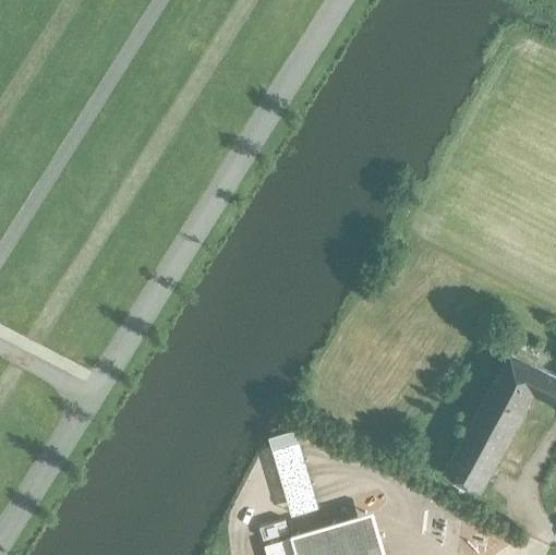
[(455,449),(438,475),(479,497),(492,474),(514,486),(545,427),(548,430),(555,414),(555,374),(538,364),(542,357),(518,344),(514,351),(512,351),(509,357),(506,354),(455,449)]
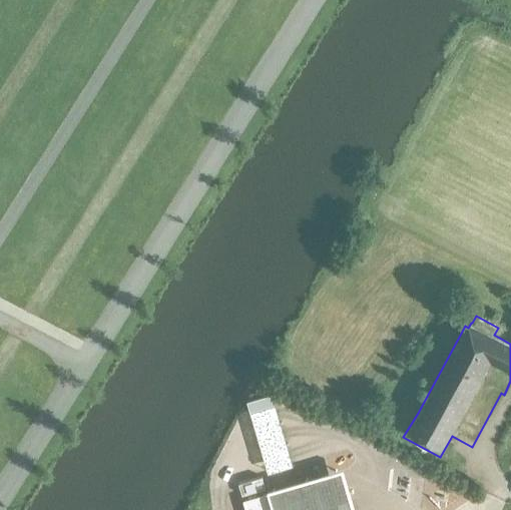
[(275,406),(271,395),(245,403),(248,414),(275,406)]
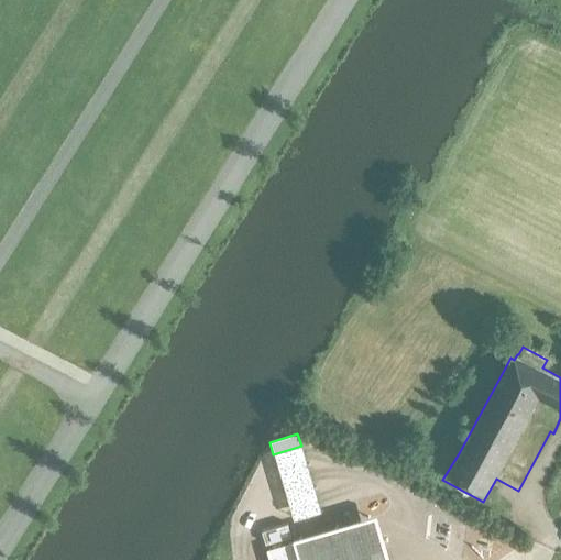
[(385,559),(373,519),(301,540),(306,559),(385,559)]
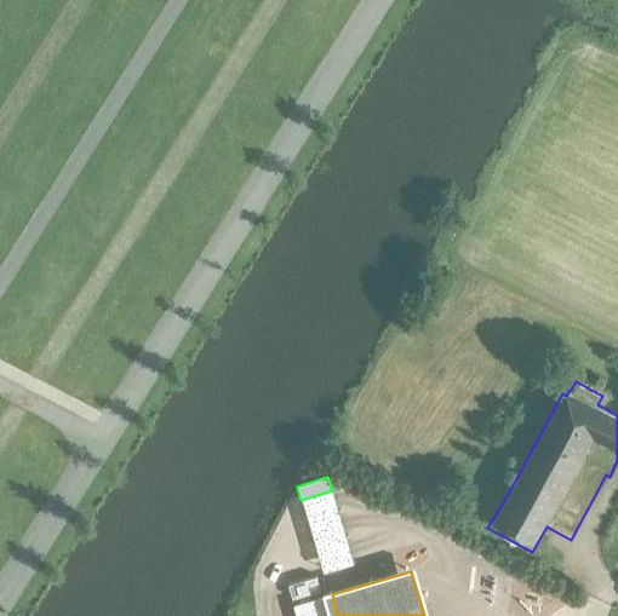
[(337,615),(332,594),(293,605),(296,615),(337,615)]
